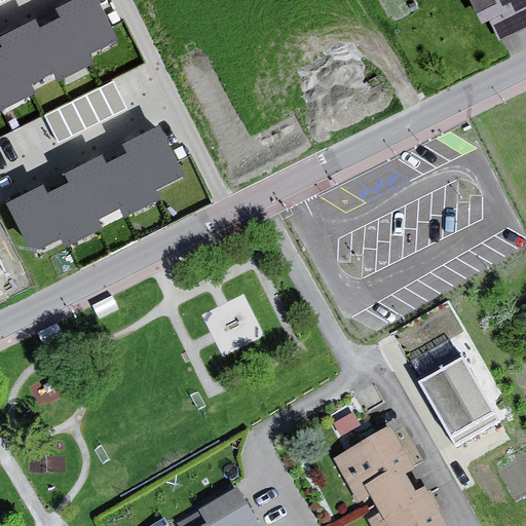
[(0,109),(36,90),(32,82),(52,72),(57,81),(95,62),(89,53),(118,38),(98,0),(70,0),(55,8),(60,15),(39,26),(35,19),(0,36),(0,42),(1,46),(0,46),(0,109)]
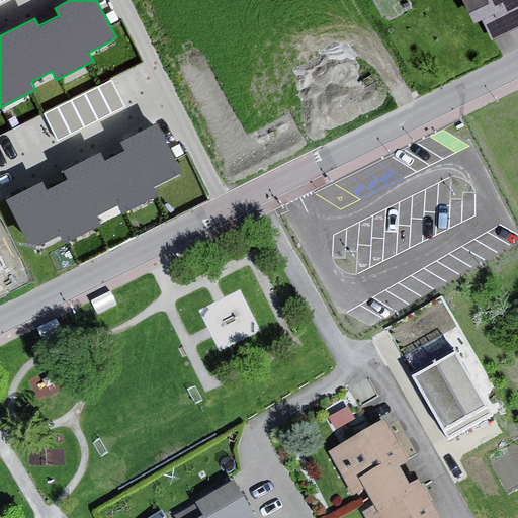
[(517,0),(463,0),(472,20),(481,16),(490,36),(517,23),(517,0)]
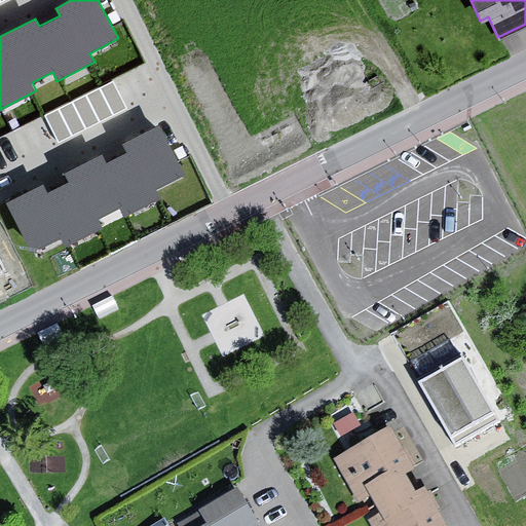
[(115,75),(38,112),(51,140),(128,103),(115,75)]
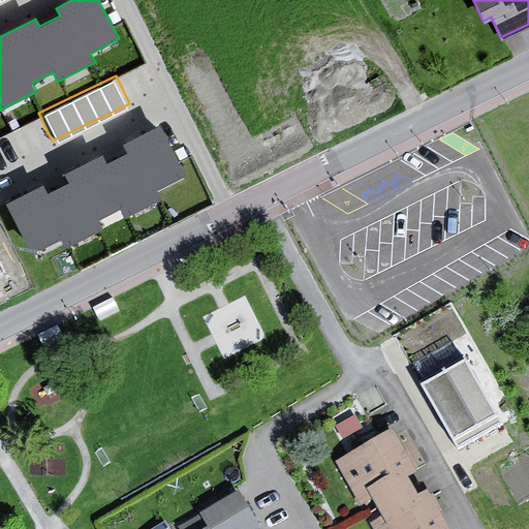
[(44,185),(7,205),(33,254),(61,240),(66,248),(104,228),(99,220),(120,210),(125,218),(162,199),(158,190),(186,176),(160,126),(124,145),(128,153),(107,163),(103,155),(65,175),(69,183),(49,193),(44,185)]
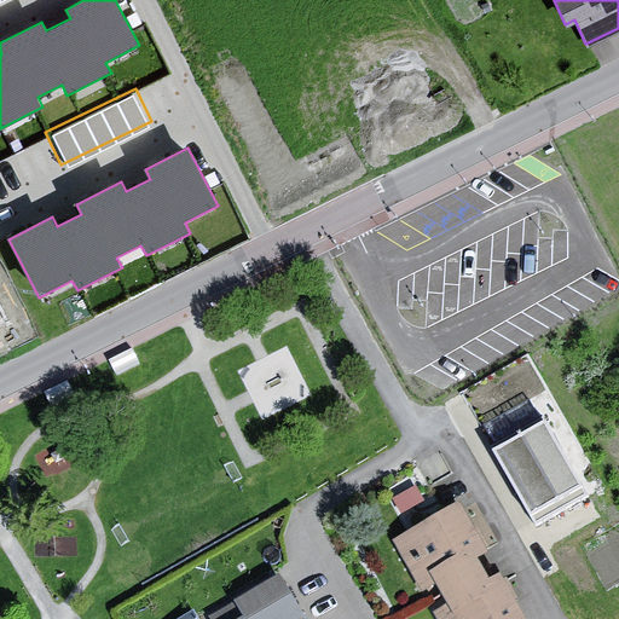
[(486,421),(497,443),(545,418),(533,397),(486,421)]
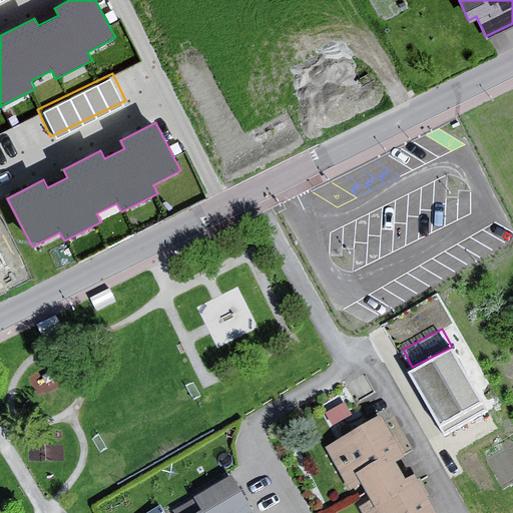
[(489,414),(455,356),(413,379),(447,438),(489,414)]
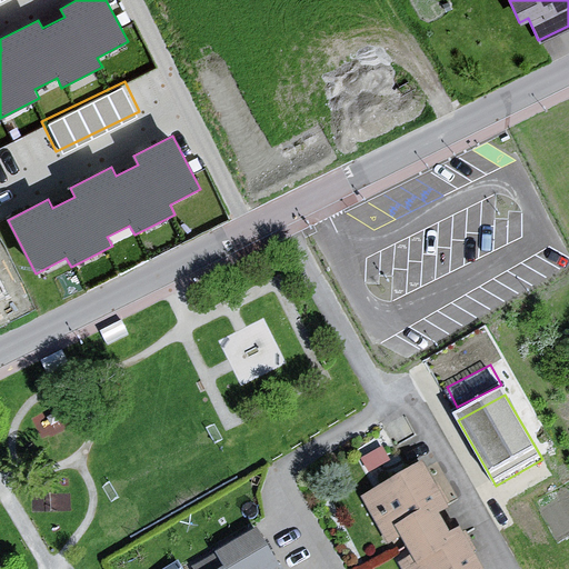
[(478,568),(459,533),(450,539),(438,518),(447,512),(421,468),(361,501),(399,568),(478,568)]
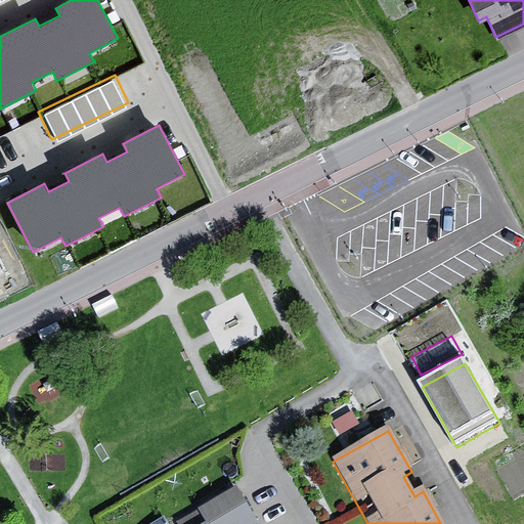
[(255,523),(236,492),(181,523),(255,523)]
